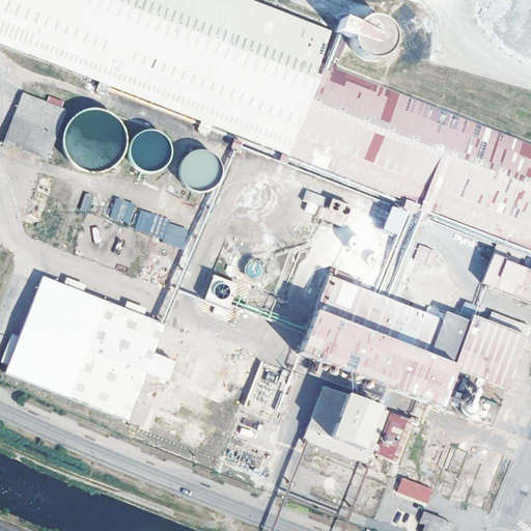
[(0,0),(0,44),(98,81),(530,250),(530,271),(516,266),(522,252),(498,243),(482,283),(530,302),(530,143),(338,68),(348,42),(351,44),(353,52),(357,59),(362,62),(367,64),(372,64),(379,63),(385,61),(389,57),(392,51),(393,46),(393,40),(391,34),(389,31),(385,27),(379,24),(371,22),(366,24),(360,26),(356,29),(341,24),(326,63),(323,62),(335,30),(255,0),(0,0)]
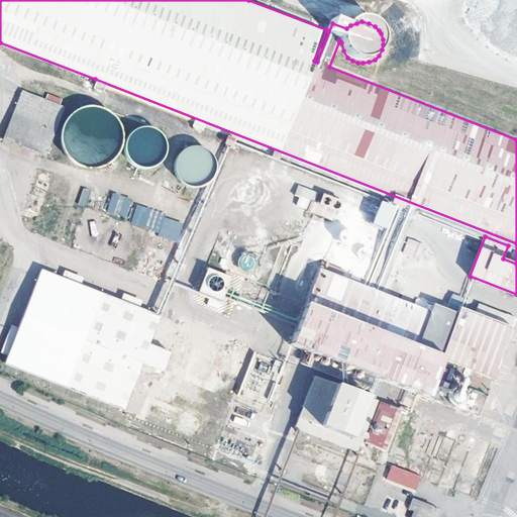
[(45,156),(59,122),(65,106),(60,104),(45,99),(21,90),(16,105),(3,139),(45,156)]
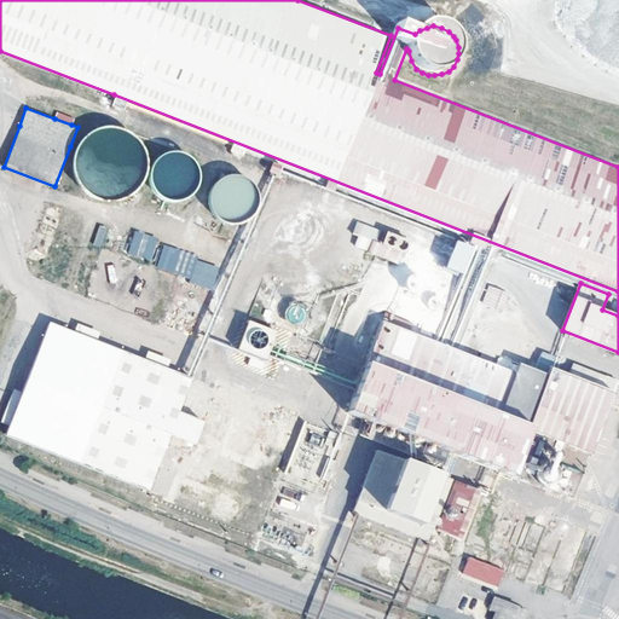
[(55,119),(71,125),(75,119),(57,113),(55,119)]
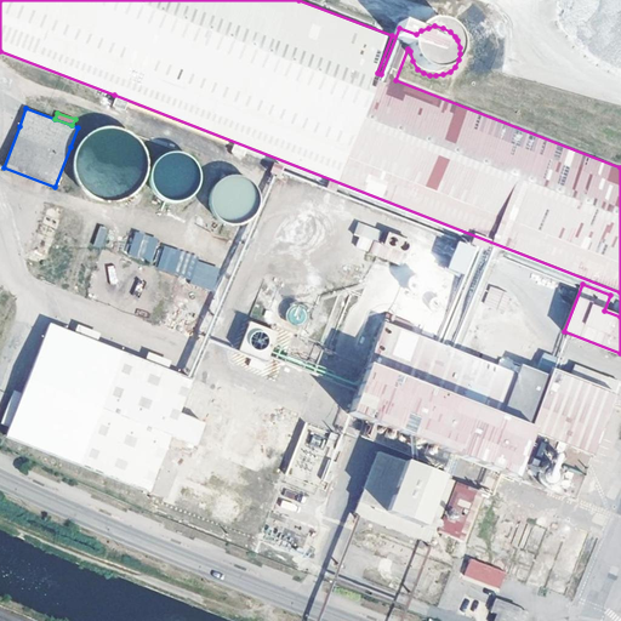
[(200,178),(197,158),(176,149),(170,151),(155,144),(148,146),(147,140),(113,125),(90,129),(74,165),(78,187),(115,203),(119,203),(121,212),(126,201),(132,204),(140,203),(141,200),(151,198),(148,205),(155,209),(158,209),(167,212),(174,211),(183,216),(200,178)]
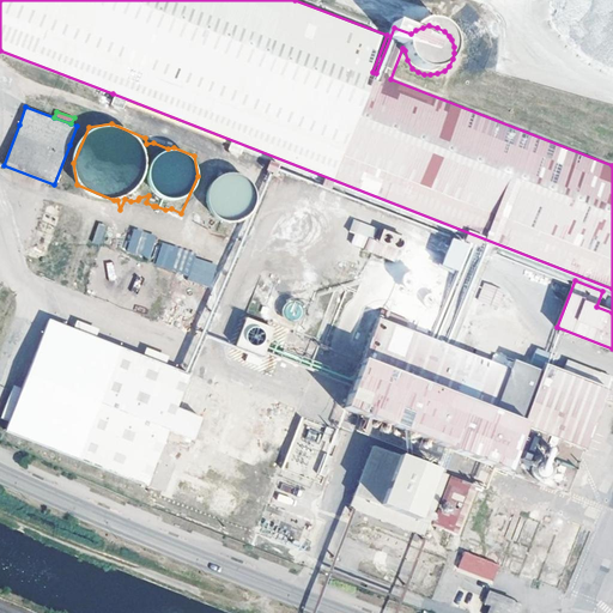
[(278,173),(279,162),(269,162),(268,171),(278,173)]
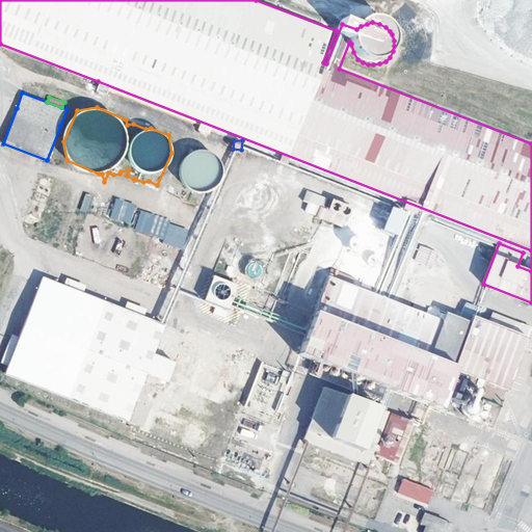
[(180,180),(183,185),(187,189),(191,192),(196,193),(203,193),(208,192),(212,189),(216,185),(219,181),(220,176),(220,169),(219,164),(217,160),(213,156),(208,153),(203,152),(197,152),(192,153),(187,156),(183,159),(180,164),(179,169),(179,175),(180,180)]
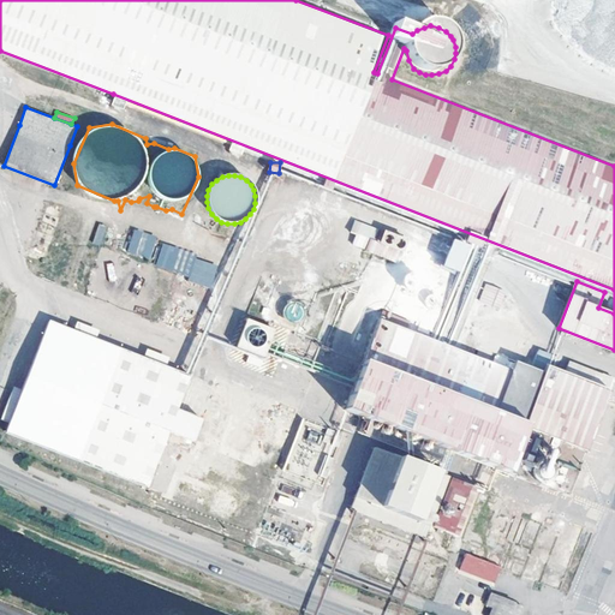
[(405,240),(351,219),(346,231),(352,233),(348,243),(396,262),(405,240)]
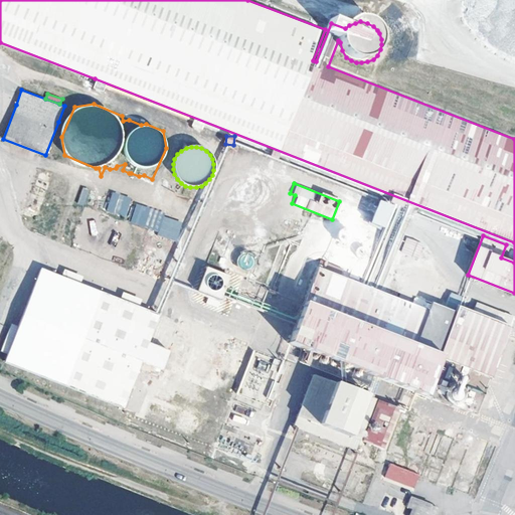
[(77,203),(86,206),(91,189),(82,187),(77,203)]
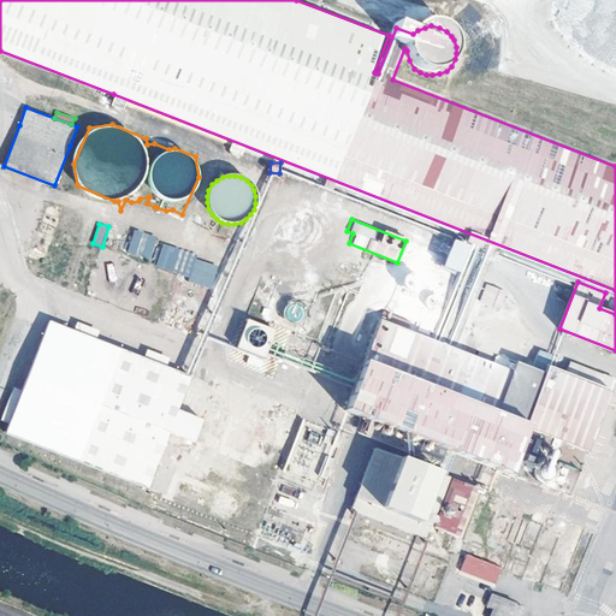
[(149,260),(158,237),(135,229),(126,252),(149,260)]
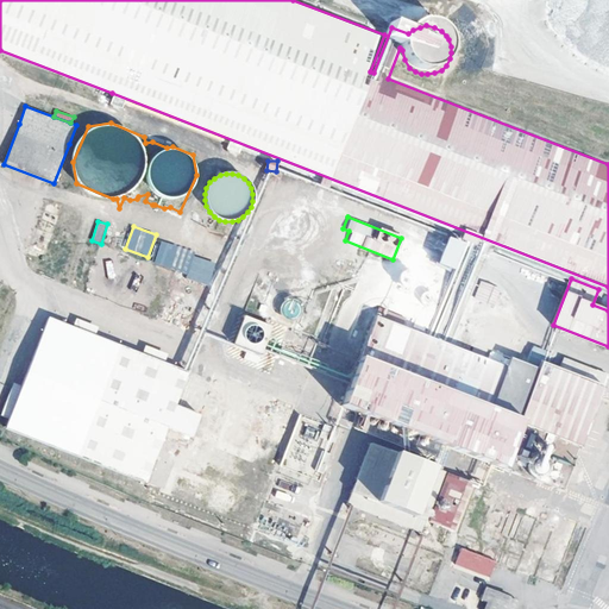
[(218,258),(159,243),(154,267),(211,282),(218,258)]
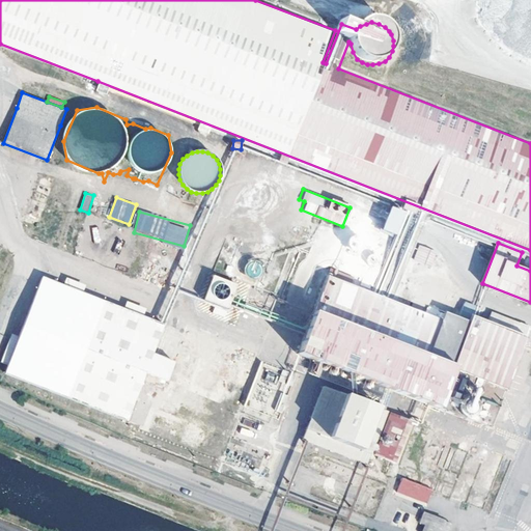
[(352,235),(346,247),(358,251),(363,241),(352,235)]
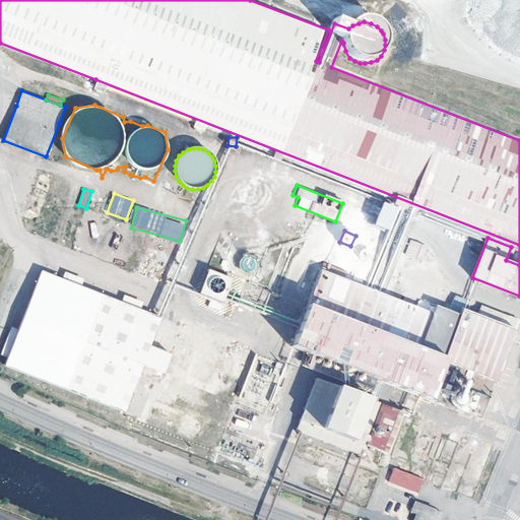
[(436,249),(413,240),(407,255),(430,264),(436,249)]
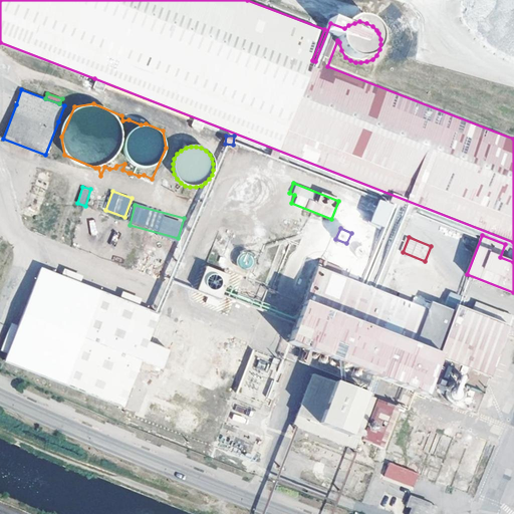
[(356,252),(356,256),(357,257),(359,259),(361,260),(363,260),(366,259),(367,258),(368,255),(368,254),(368,251),(368,250),(366,249),(364,248),(362,247),(360,247),(357,249),(356,252)]
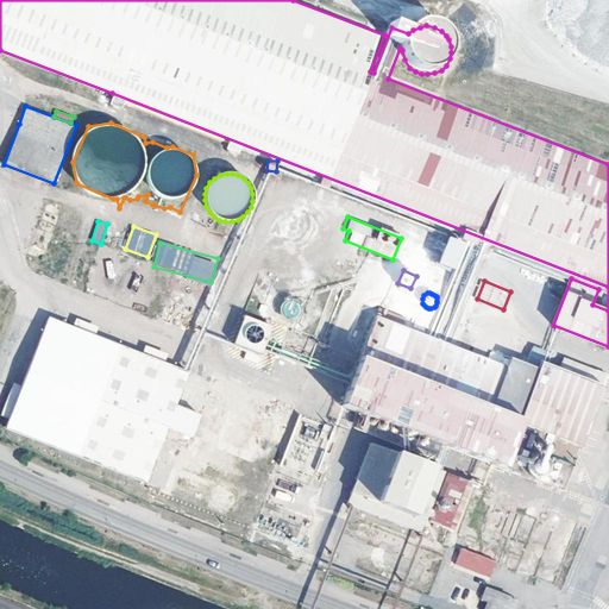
[(293,320),(299,307),(287,300),(280,313),(293,320)]
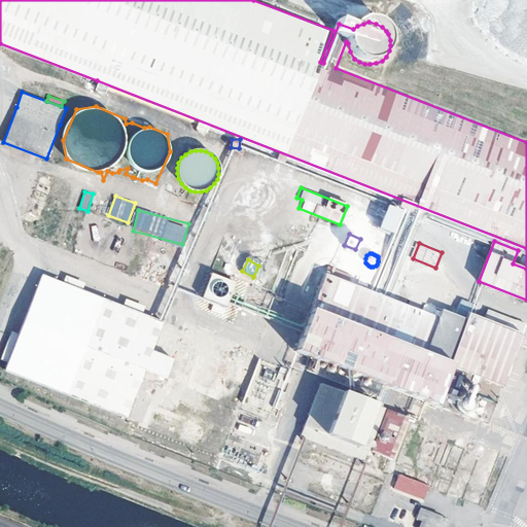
[(212,271),(203,294),(227,305),(237,280),(212,271)]
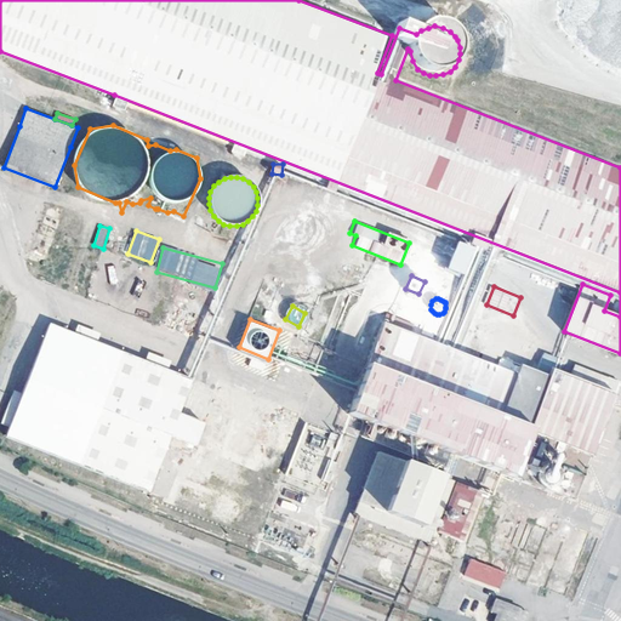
[(615,394),(570,376),(554,370),(552,375),(520,363),(516,374),(454,349),(442,345),(382,322),(347,412),(372,423),(366,437),(376,442),(443,467),(449,453),(520,479),(539,433),(592,454),(615,394)]
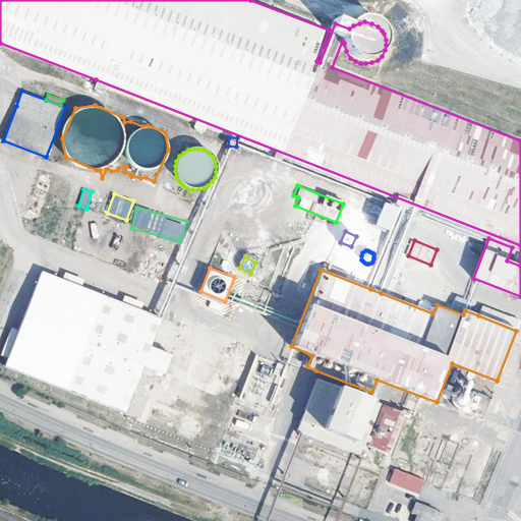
[(142,366),(151,348),(162,317),(160,316),(42,271),(5,367),(124,414),(142,366)]
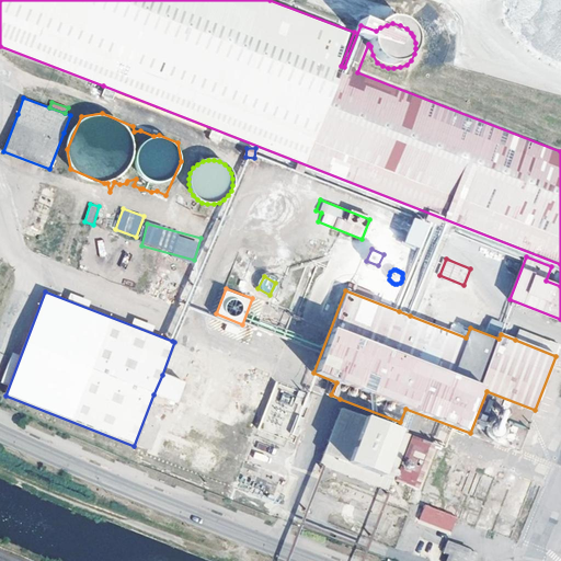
[(134,318),(133,324),(152,331),(155,324),(134,318)]
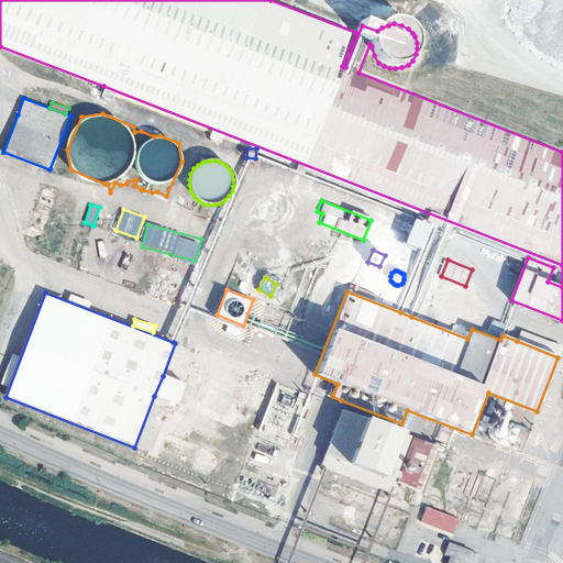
[(230,322),(227,330),(240,335),(242,328),(230,322)]
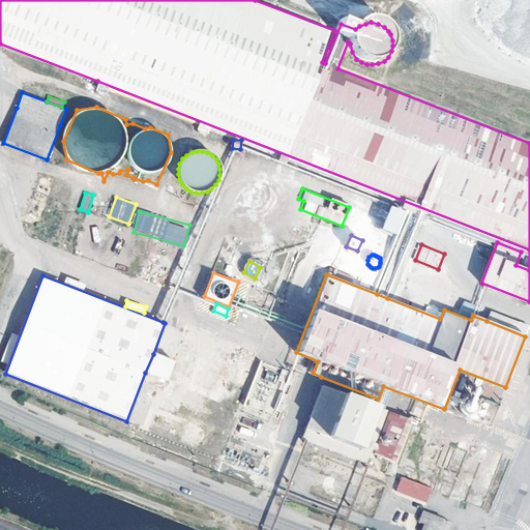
[(487,321),(525,336),(529,327),(490,312),(487,321)]
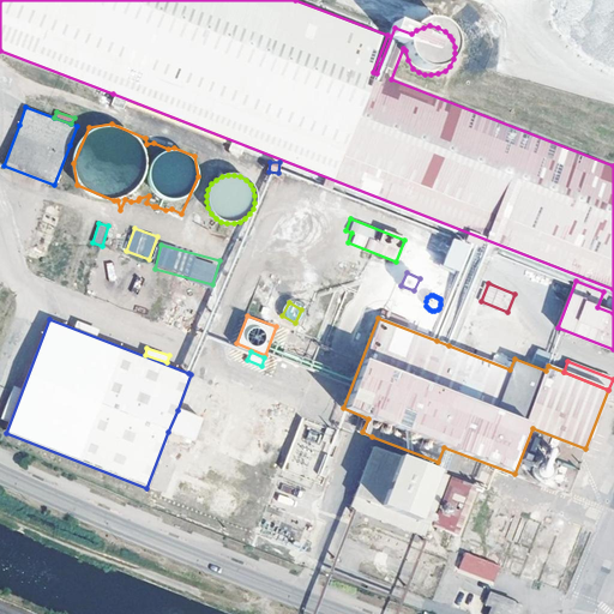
[(331,429),(327,440),(341,446),(345,435),(331,429)]
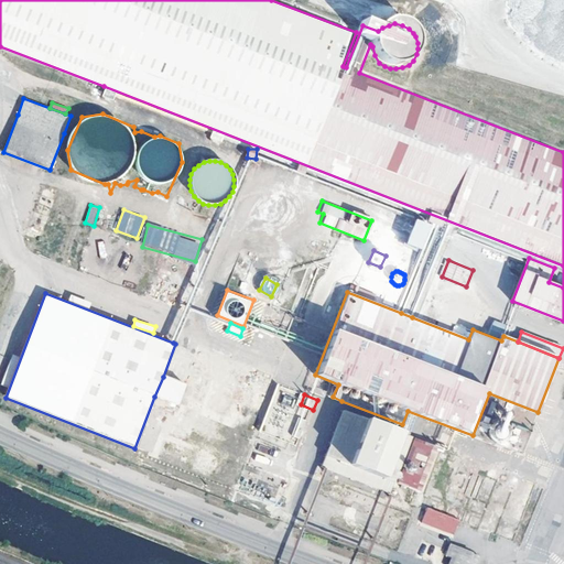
[(492,401),(484,421),(495,426),(498,419),(502,421),(508,408),(492,401)]
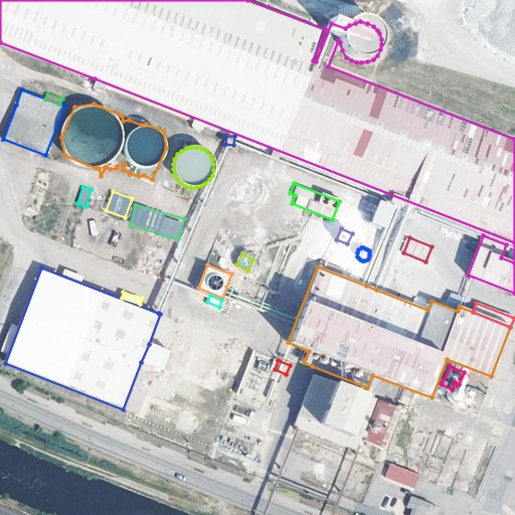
[(380,447),(395,406),(379,400),(367,432),(364,431),(377,399),(315,375),(294,425),(356,451),(363,435),(366,436),(364,440),(380,447)]
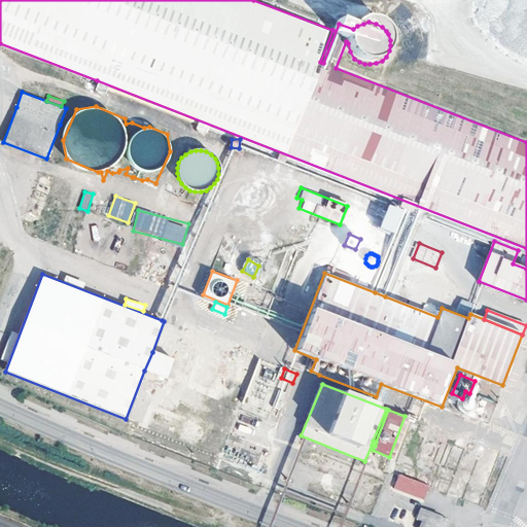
[(414,400),(409,411),(416,414),(421,403),(414,400)]
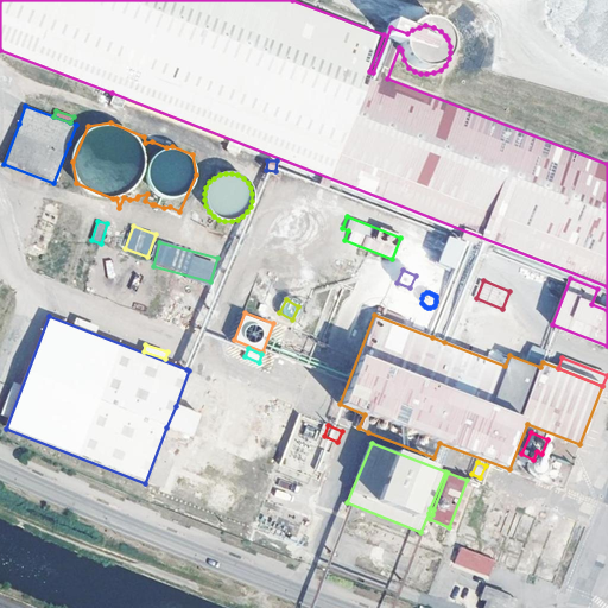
[(495,561),(462,548),(456,563),(488,576),(495,561)]
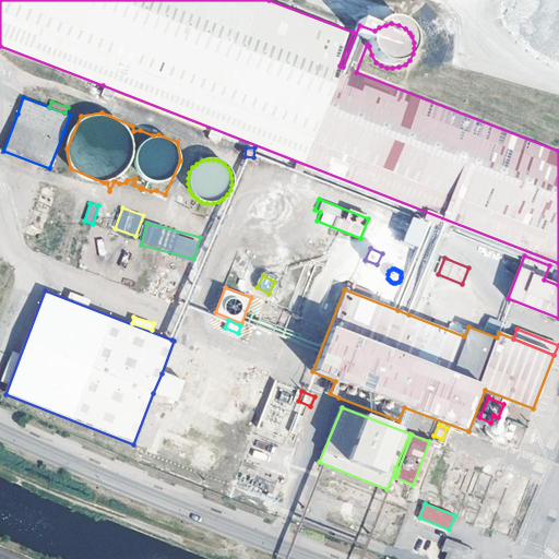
[(474,558),(477,554),(447,542),(442,552),(449,555),(447,558),(474,558)]
